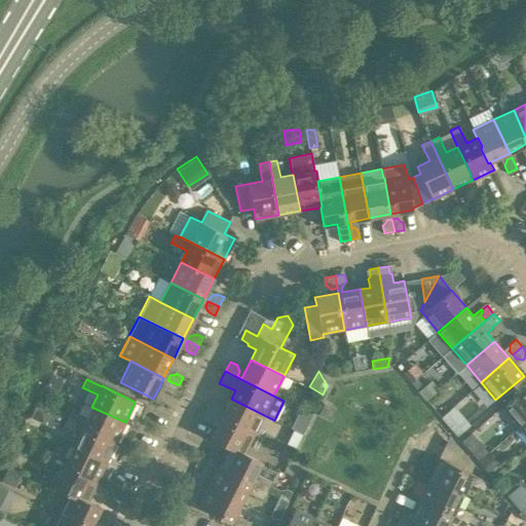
[(179,385),(167,380),(165,385),(167,390),(167,391),(175,395),(179,385)]
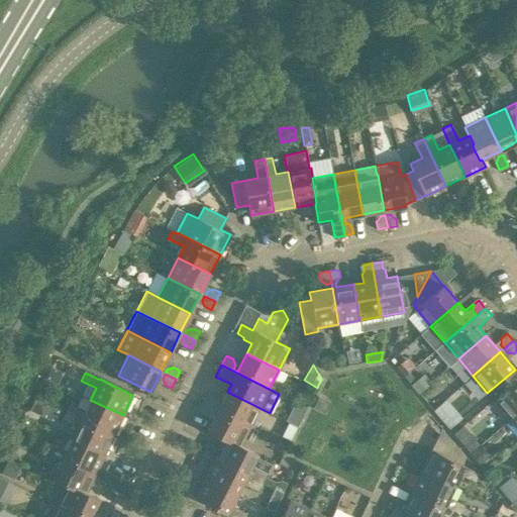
[(516,383),(495,402),(510,419),(516,413),(516,383)]
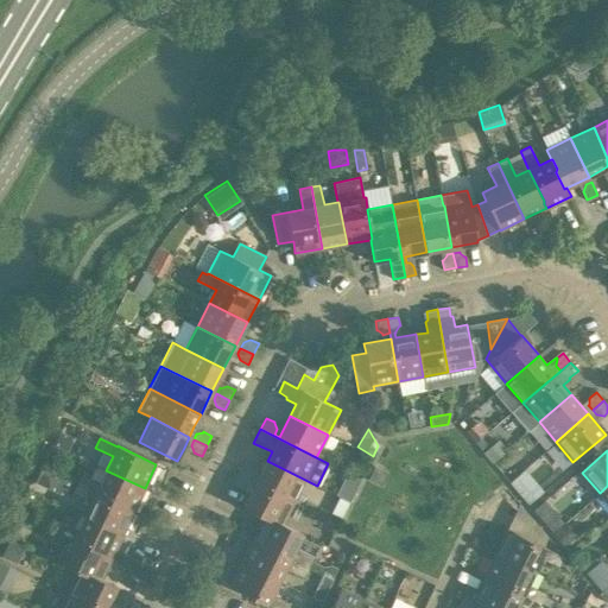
[(242,463),(238,474),(293,502),(305,480),(267,461),(258,479),(253,476),(253,475),(253,474),(251,468),(242,463)]
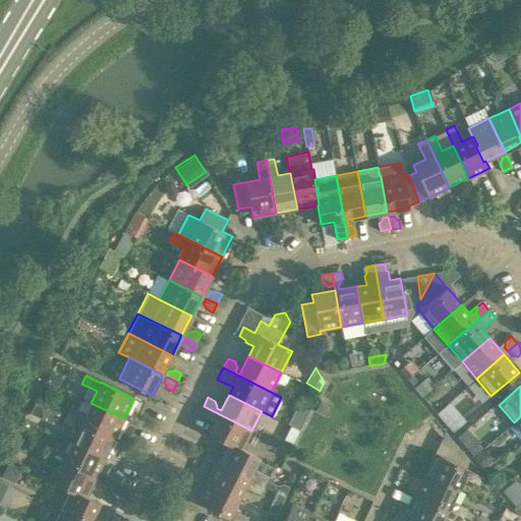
[(332,405),(321,399),(315,410),(327,416),(332,405)]
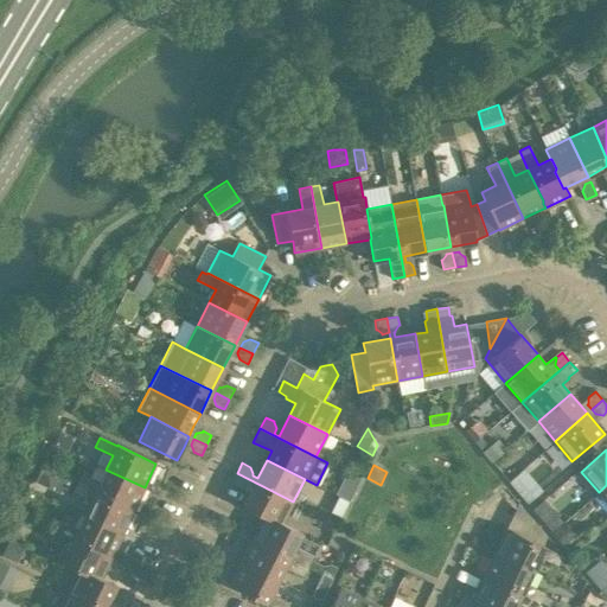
[(40,467),(34,480),(45,485),(51,472),(40,467)]
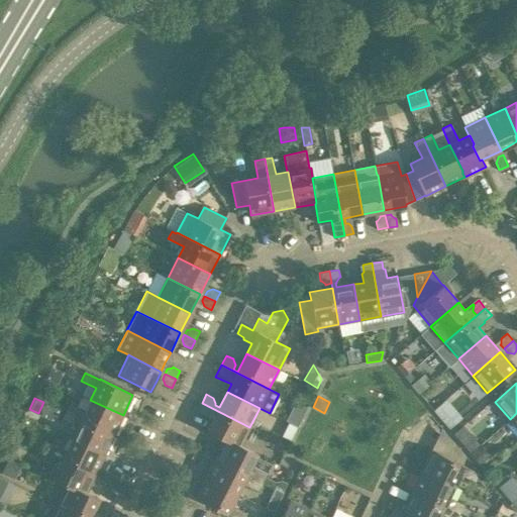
[(70,404),(66,412),(113,435),(123,415),(90,400),(85,411),(70,404)]
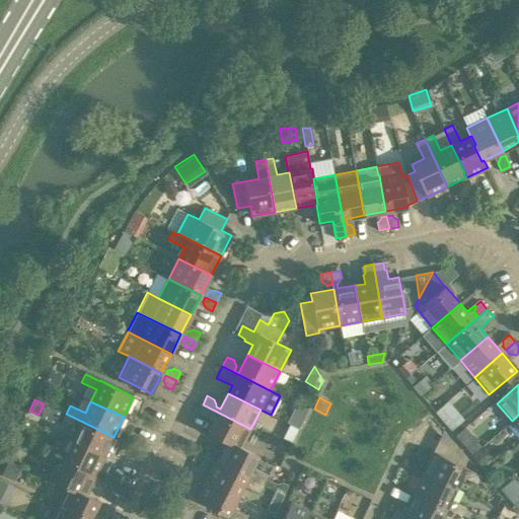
[(447,401),(435,412),(451,431),(463,421),(447,401)]
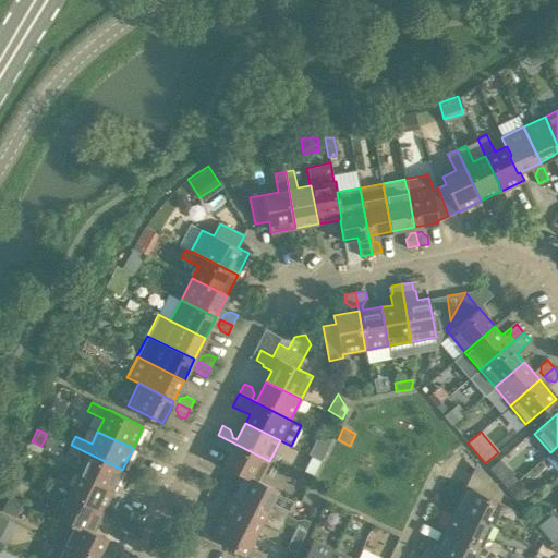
[(330,440),(318,434),(315,440),(328,447),(330,440)]
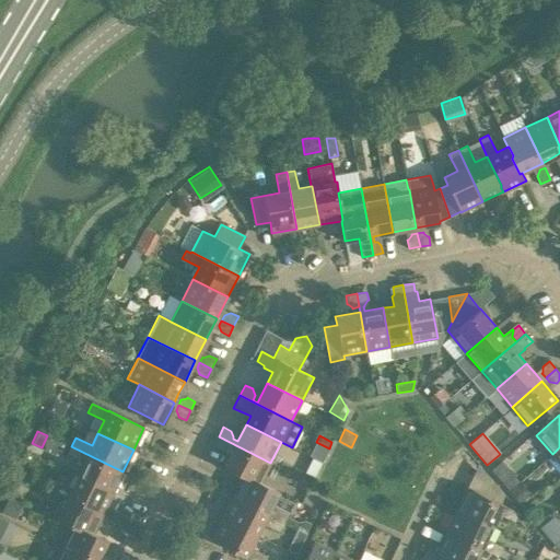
[(224,467),(243,477),(243,476),(259,485),(260,482),(270,463),(219,436),(214,445),(222,450),(228,447),(229,445),(234,447),(224,467)]
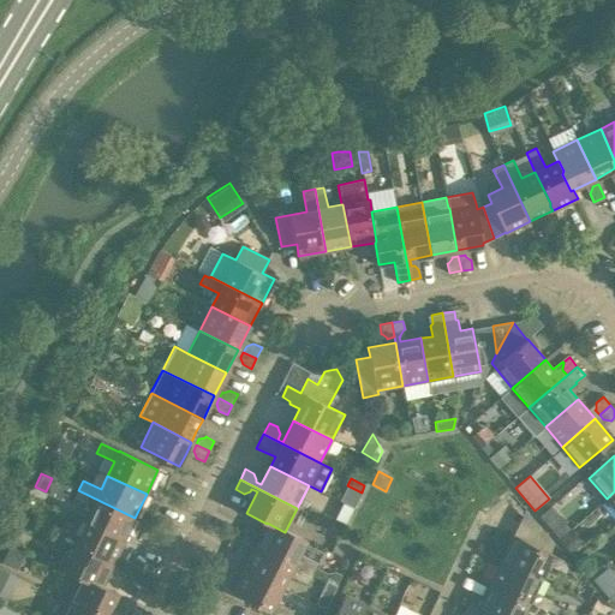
[(124,541),(135,518),(78,490),(73,500),(91,508),(85,523),(124,541)]
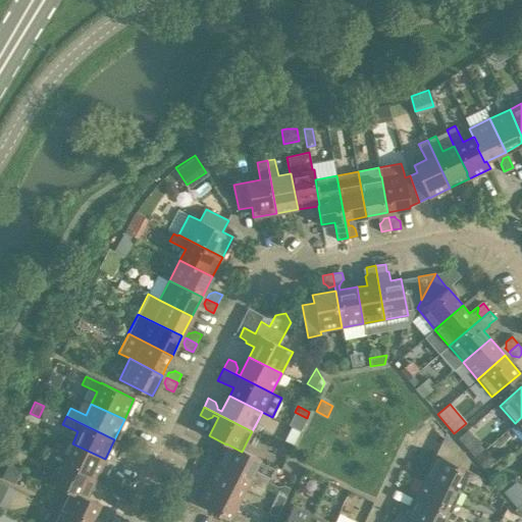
[(293,446),(300,430),(291,426),(283,440),(293,446)]
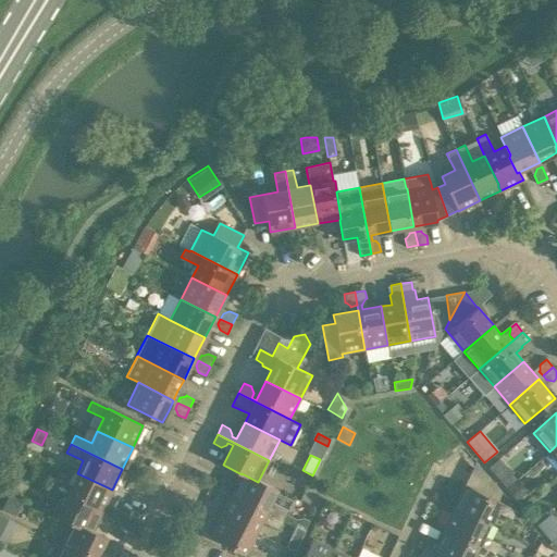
[(54,477),(50,485),(102,510),(112,490),(77,473),(72,485),(54,477)]
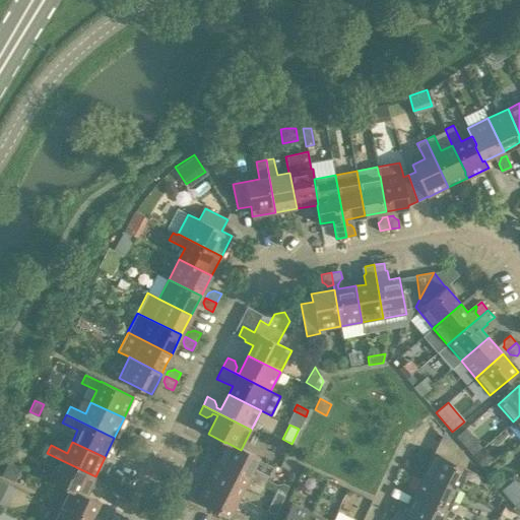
[(215,462),(263,486),(268,477),(253,469),(259,457),(242,448),(241,450),(225,442),(225,443),(215,462)]
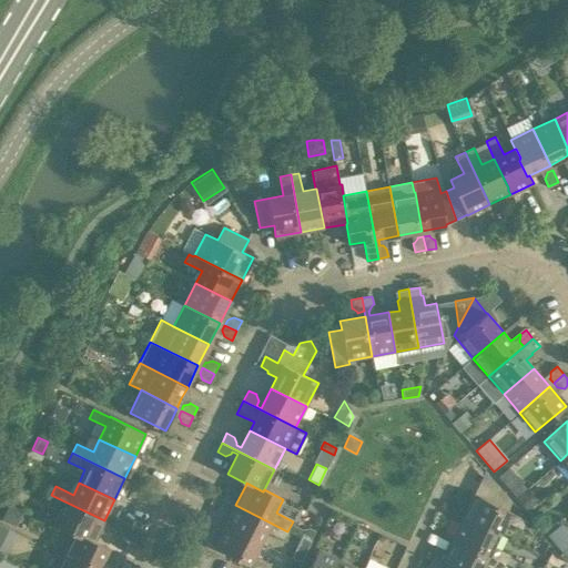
[(524,492),(516,498),(529,513),(540,504),(527,488),(524,492)]
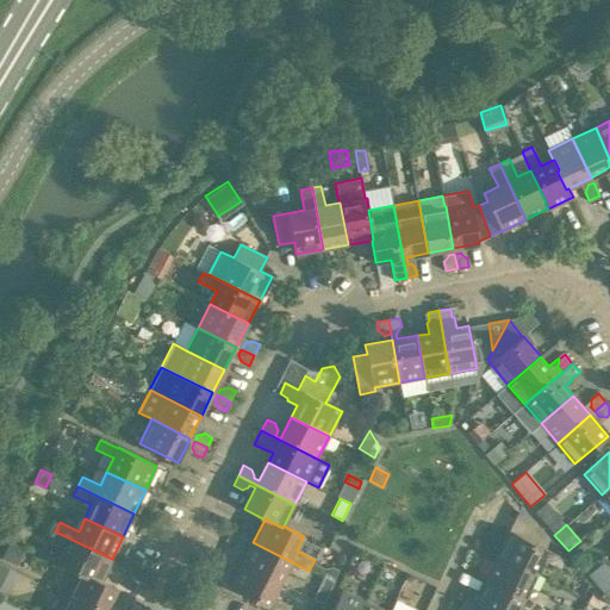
[(50,542),(64,549),(57,564),(78,573),(100,584),(101,582),(112,559),(55,531),(50,542)]
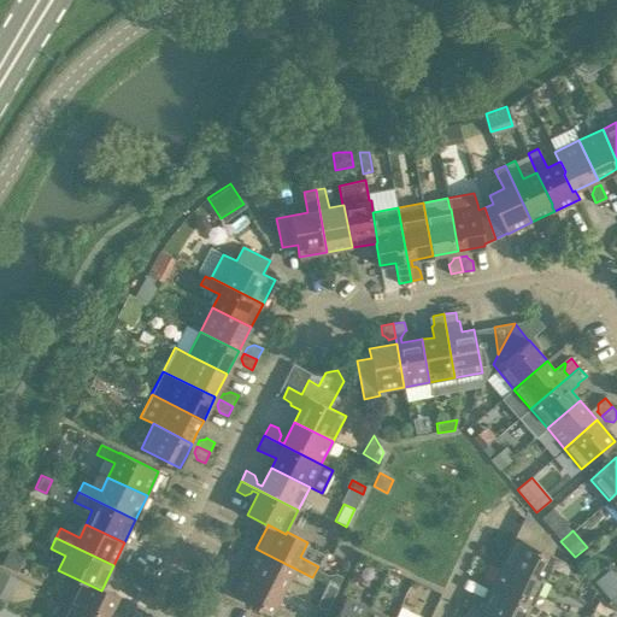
[(503,562),(541,580),(548,566),(568,576),(573,565),(553,556),(515,538),(503,562)]
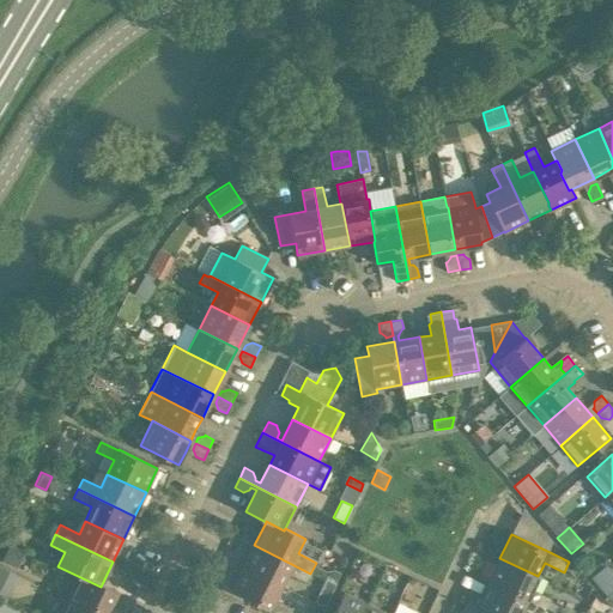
[(254,545),(243,566),(281,587),(287,572),(307,582),(310,574),(254,545)]
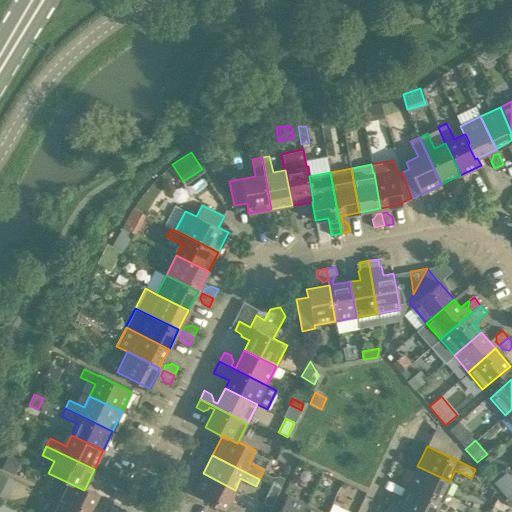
[(444,493),(449,481),(417,466),(408,485),(456,508),(460,500),(444,493)]
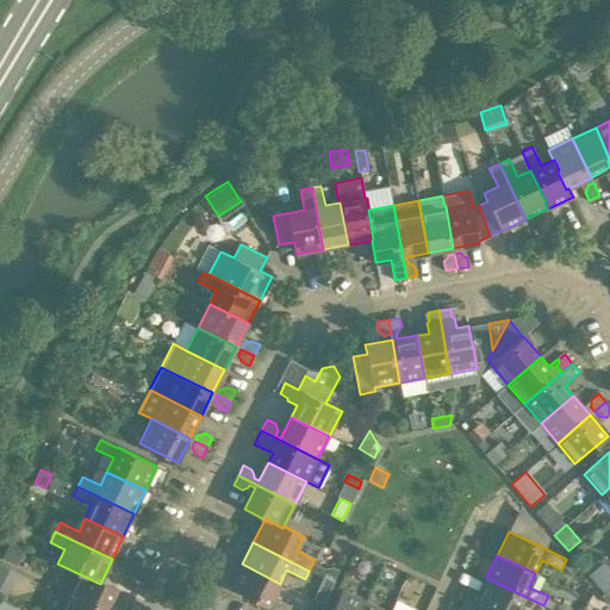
[(586,574),(609,596),(609,572),(598,562),(586,574)]
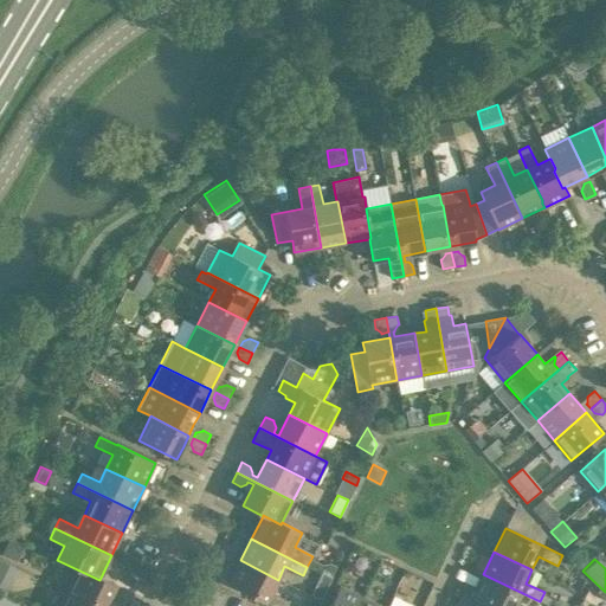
[(271,592),(278,580),(240,560),(229,584),(265,603),(266,603),(274,605),(287,605),(289,601),(271,592)]
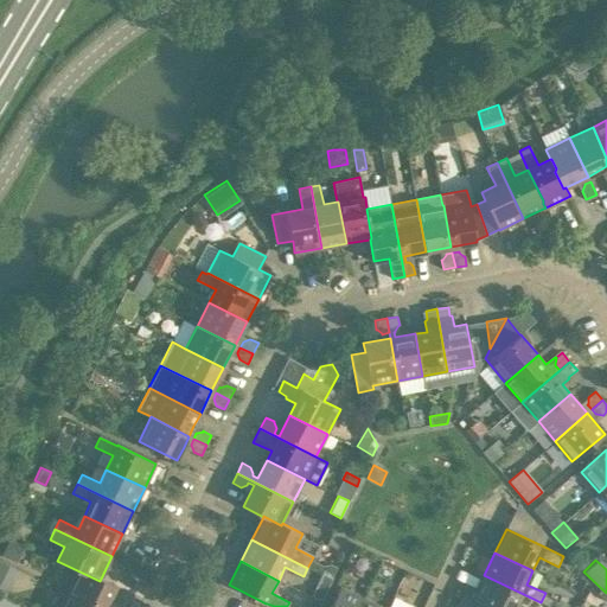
[(100,581),(77,570),(66,593),(96,606),(106,606),(116,586),(101,579),(100,581)]
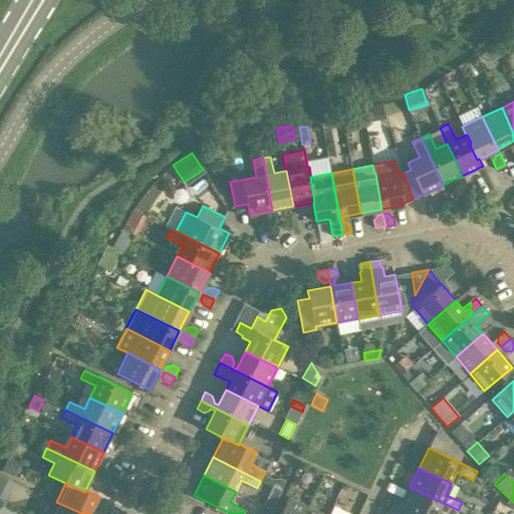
[(281,490),(272,485),(263,504),(272,509),(281,490)]
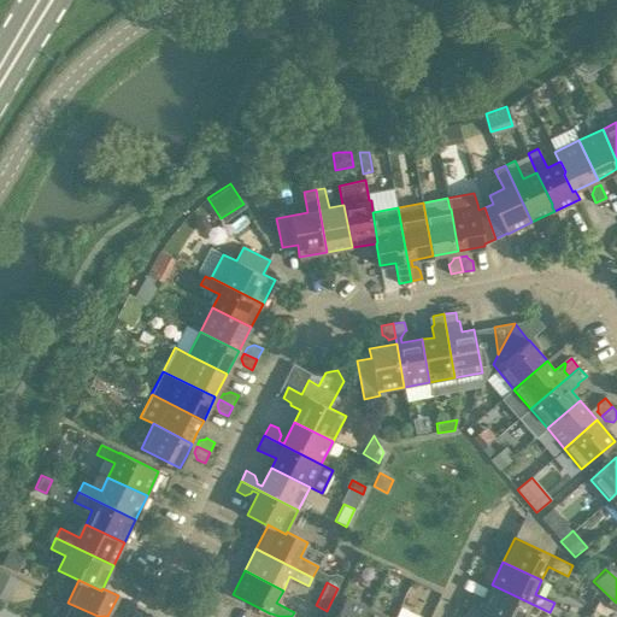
[(492,585),(481,609),(485,610),(485,611),(489,613),(489,612),(498,616),(523,616),(526,613),(533,616),(546,616),(550,612),(492,585)]
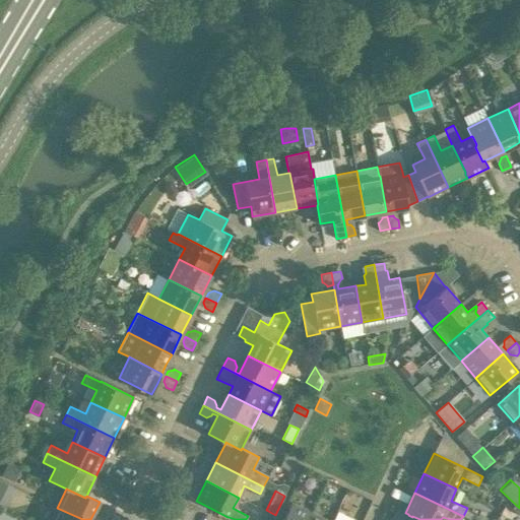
[(309,519),(313,513),(291,503),(282,519),(309,519)]
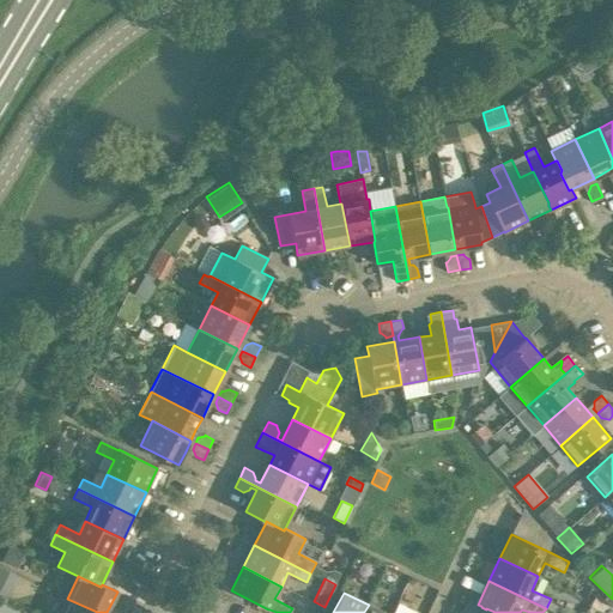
[(97,612),(67,599),(60,612),(97,612)]
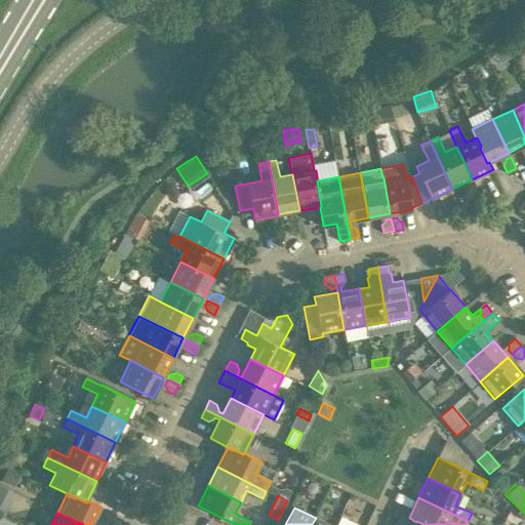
[(412,519),(409,518),(401,514),(397,523),(400,524),(407,524),(410,524),(412,520),(412,519)]
